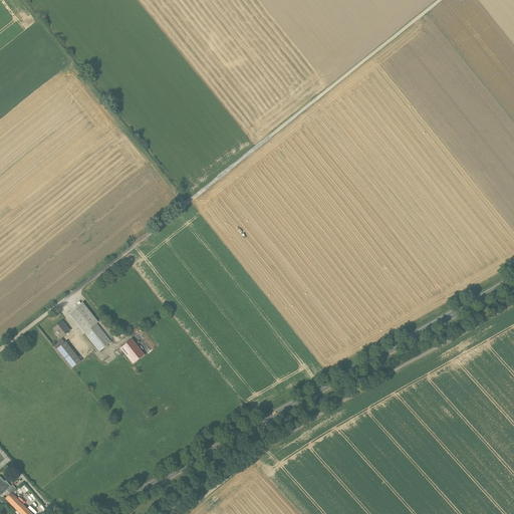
[(98,322),(82,302),(67,314),(83,334),(96,324),(98,322)]
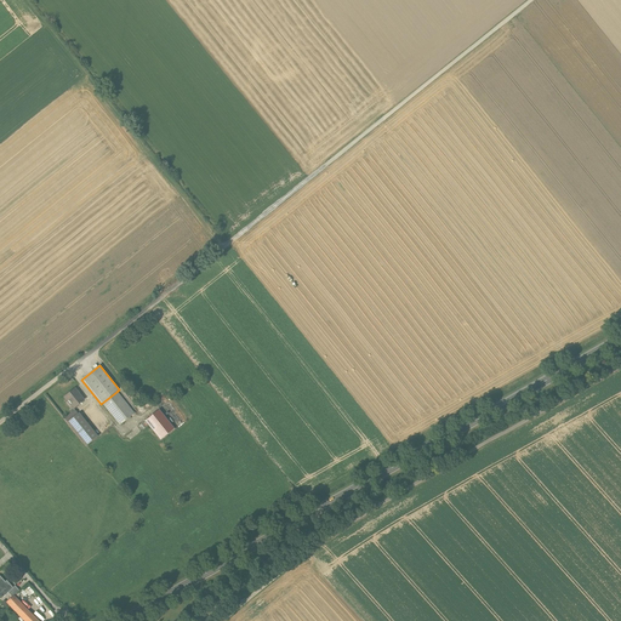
[(74,389),(64,398),(67,402),(68,400),(74,408),(73,408),(73,409),(84,400),(74,389)]
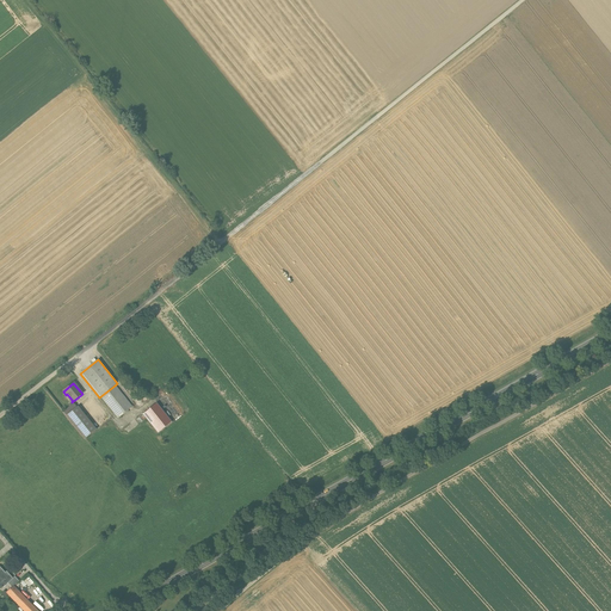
[(115,386),(99,397),(116,419),(131,407),(115,386)]
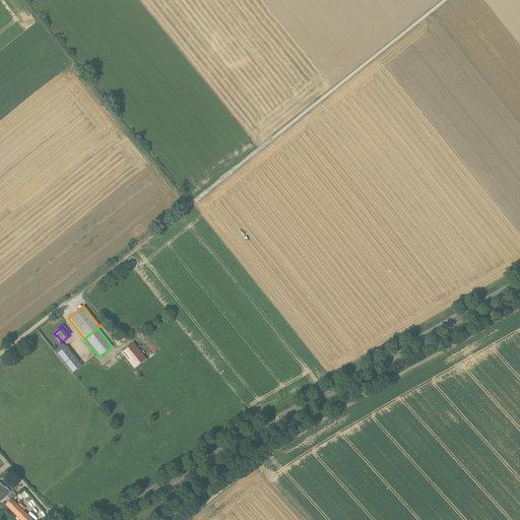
[(65,346),(63,343),(54,350),(56,353),(65,346)]
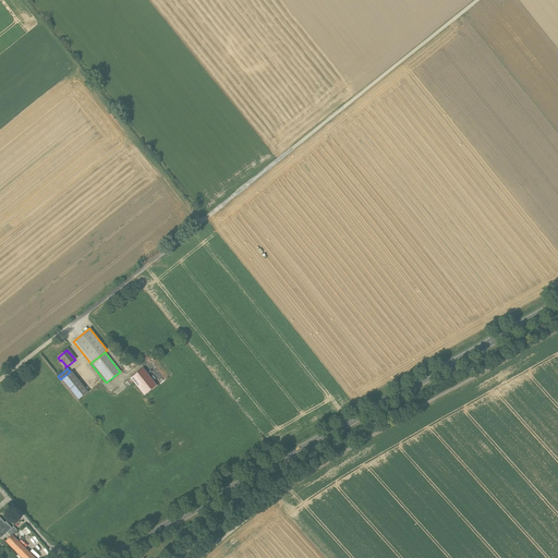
[(131,378),(144,395),(156,385),(143,368),(131,378)]
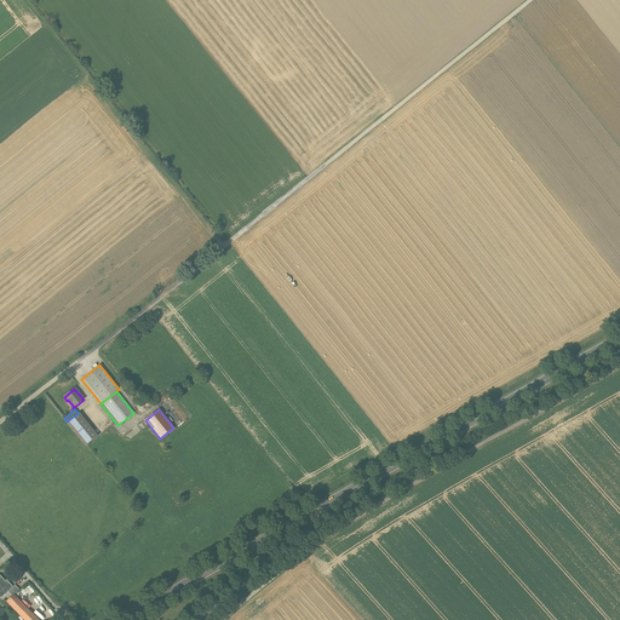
[(97,436),(79,412),(67,422),(86,446),(97,436)]
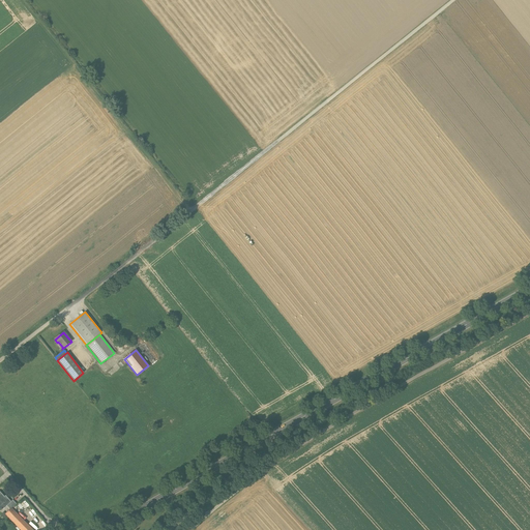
[(6,499),(0,492),(0,508),(1,510),(8,504),(11,502),(10,502),(7,498),(6,499)]
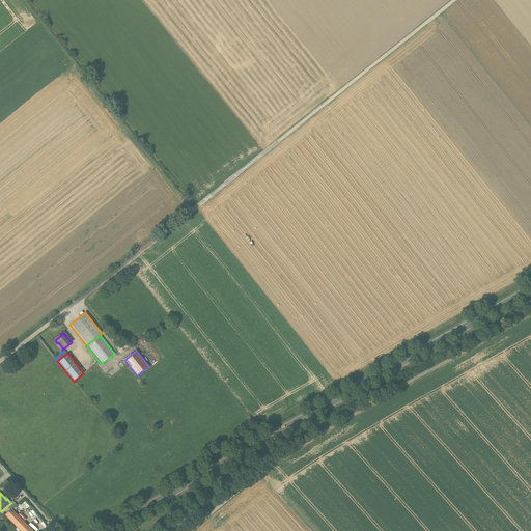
[(32,530),(11,509),(5,515),(6,516),(21,530),(32,530)]
